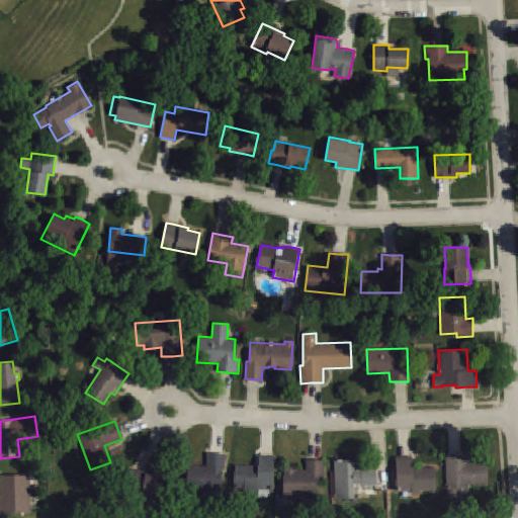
[(225,454),(224,469),(222,469),(220,492),(186,490),(187,465),(207,466),(208,453),(217,453),(225,454)]
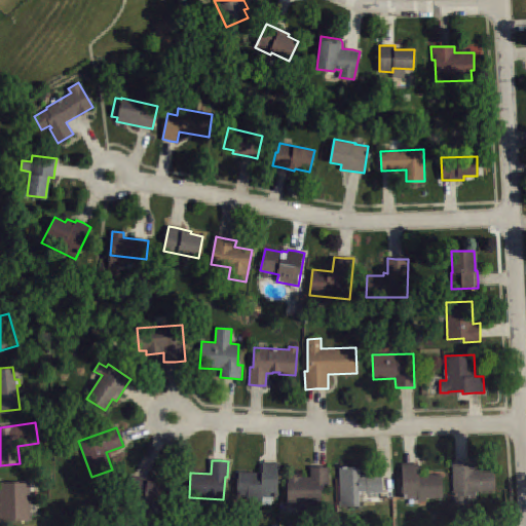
[(278,463),(270,462),(263,462),(262,474),(238,472),(237,498),(261,500),(261,496),(276,497),(278,463)]
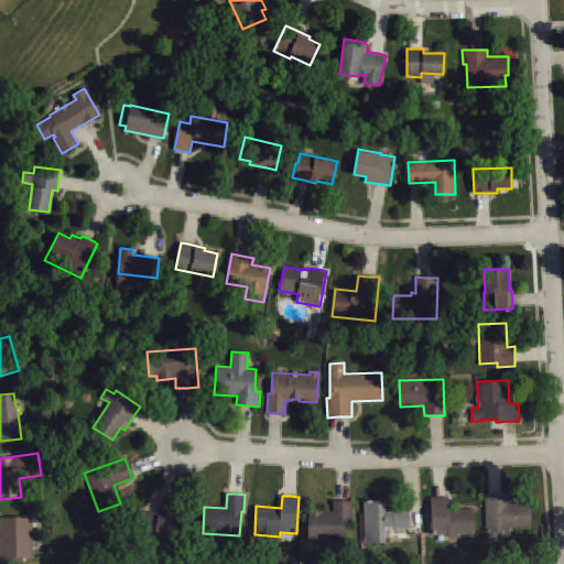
[(510,496),(497,496),(486,497),(486,538),(501,538),(501,532),(510,532),(510,527),(530,527),(529,505),(510,505),(510,496)]
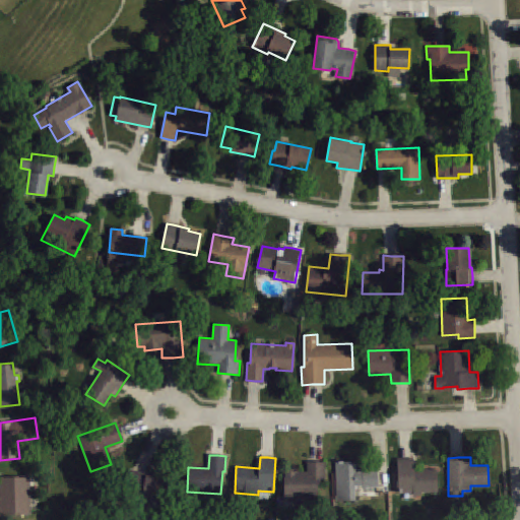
[(437,469),(437,492),(421,492),(421,495),(412,495),(412,493),(398,493),(397,458),(406,458),(413,458),(413,470),(437,469)]
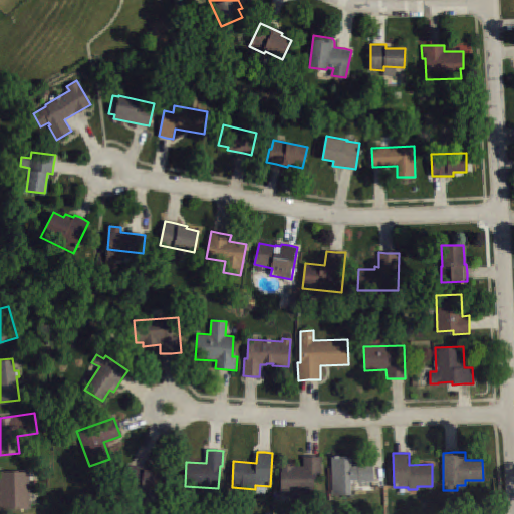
[(321,457),(313,457),(304,456),(303,467),(294,467),(294,465),(281,464),(281,490),(314,491),(315,475),(321,475),(321,457)]
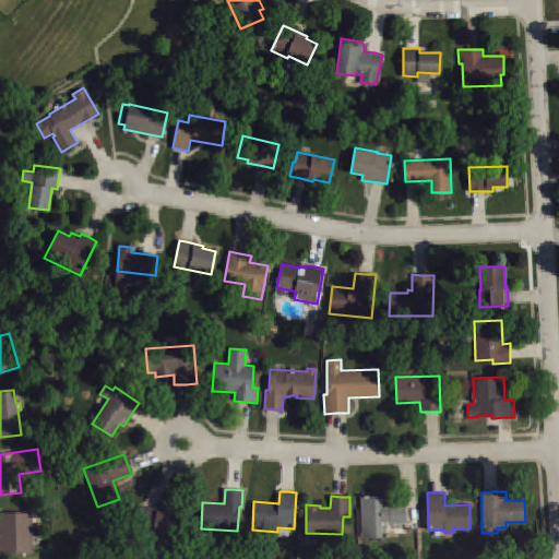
[(405,504),(390,504),(390,507),(382,507),(382,497),(361,497),(361,537),(383,537),(382,524),(406,523),(405,504)]
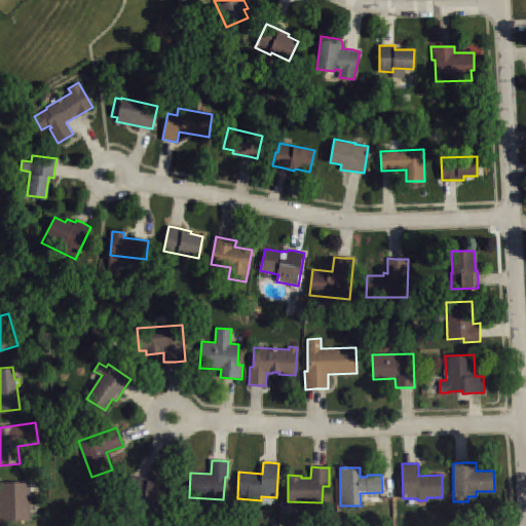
[(133,477),(129,501),(144,503),(165,506),(168,484),(149,482),(150,479),(141,478),(133,477)]
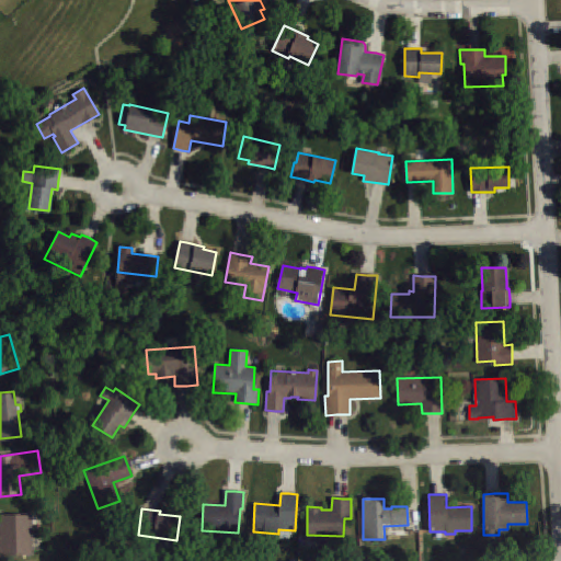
[(0,515),(0,554),(34,554),(33,515),(0,515)]
